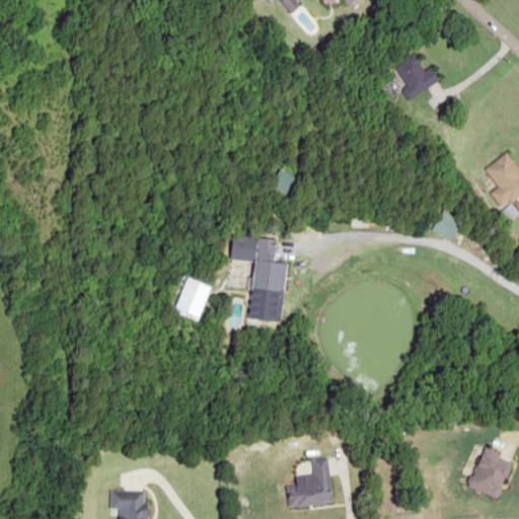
[(405,85),(401,88),(408,98),(438,81),(430,67),(423,71),(414,56),(394,67),(405,85)]
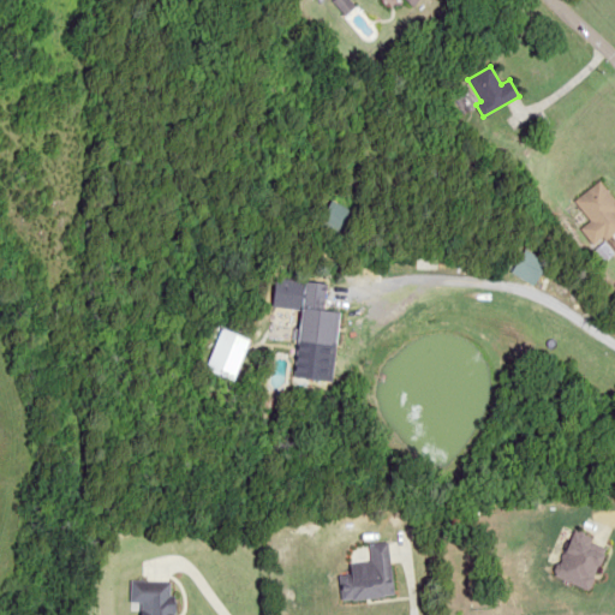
[(596,244),(614,230),(614,204),(597,181),(573,199),(591,222),(584,228),(596,244)]
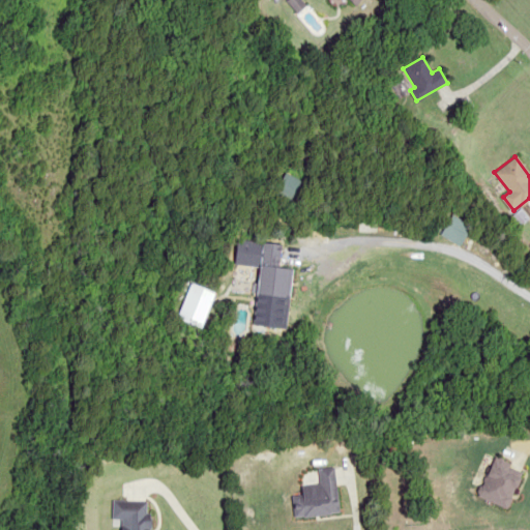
[(290,297),(292,268),(280,267),(282,244),(261,242),(256,294),(290,297)]
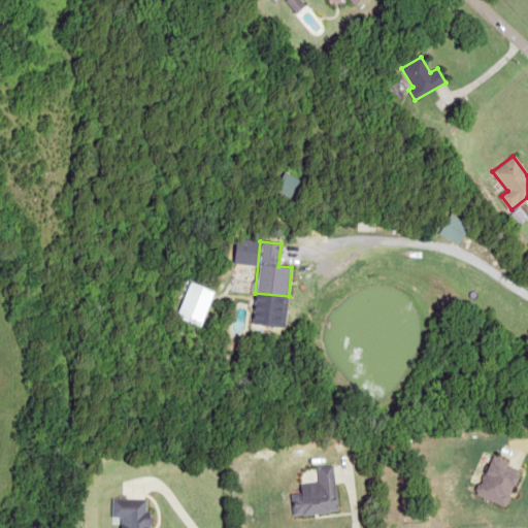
[(291,494),(293,516),(337,513),(333,465),(317,466),(318,482),(299,484),(300,494),(291,494)]
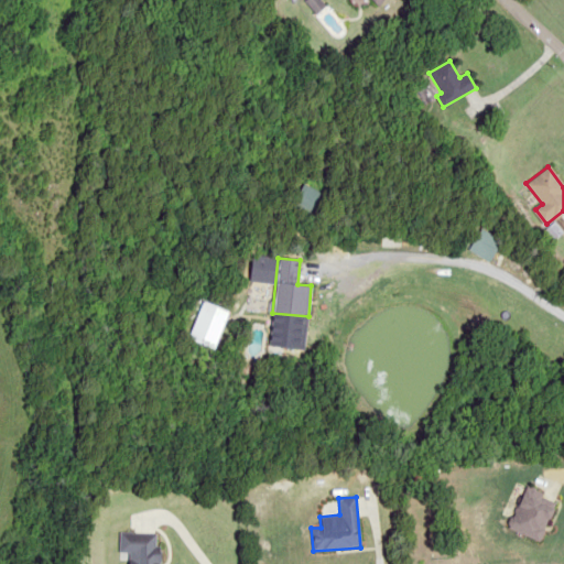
[(129,563),(159,563),(160,533),(119,532),(119,555),(130,555),(129,563)]
